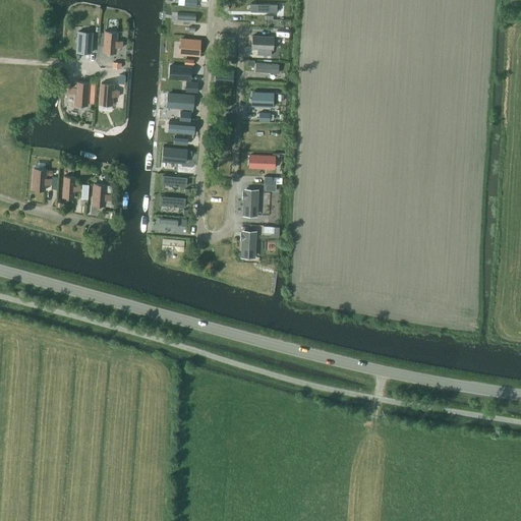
[(248,3),(248,11),(275,13),(275,5),(248,3)]
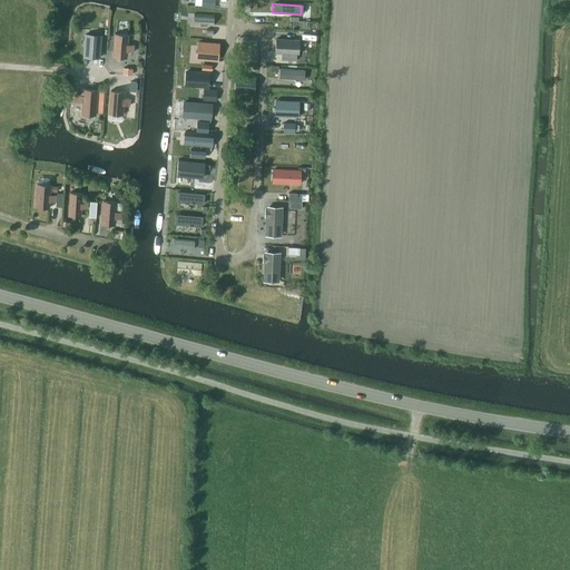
[(193,17),(192,28),(212,29),(213,19),(193,17)]
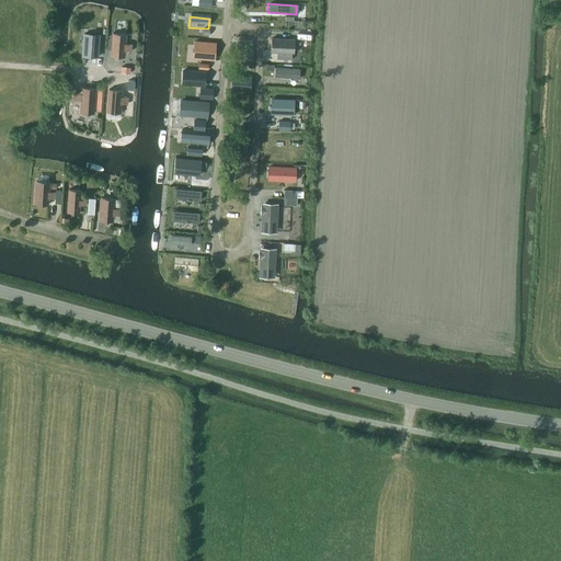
[(84,33),(82,55),(98,56),(99,34),(84,33)]
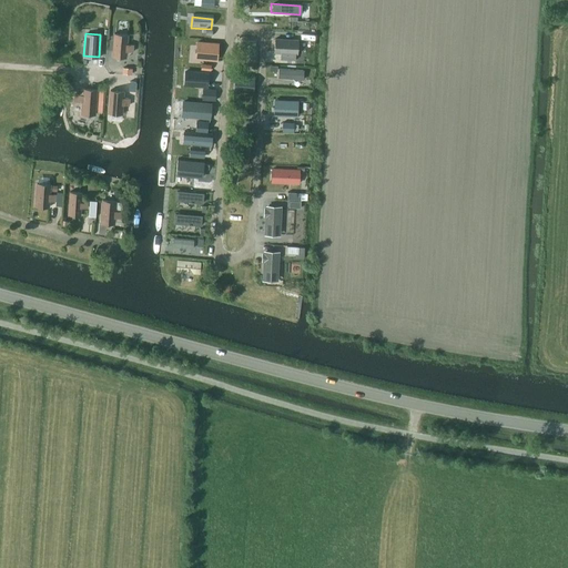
[(112,57),(125,58),(127,51),(132,51),(133,44),(127,43),(128,34),(114,33),(112,57)]
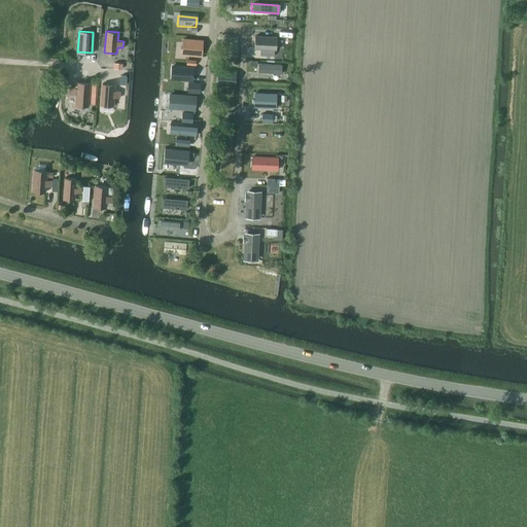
[(277,37),(255,36),(254,48),(260,48),(260,55),(267,55),(268,48),(276,49),(277,37)]
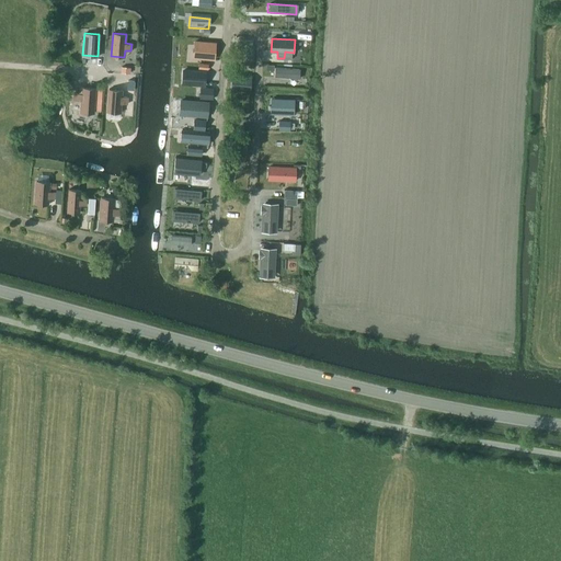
[(195,42),(194,57),(214,58),(215,43),(195,42)]
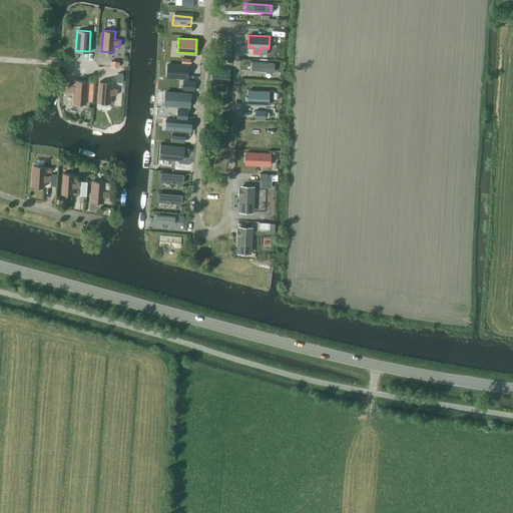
[(266,70),(266,71),(274,72),(274,63),(252,61),(251,70),(266,70)]
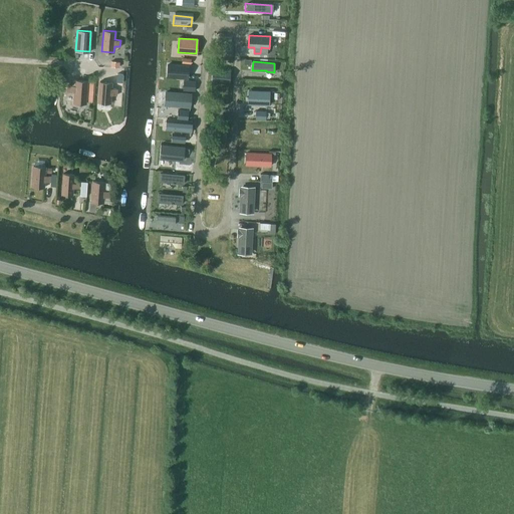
[(169,64),(168,76),(188,78),(189,66),(169,64)]
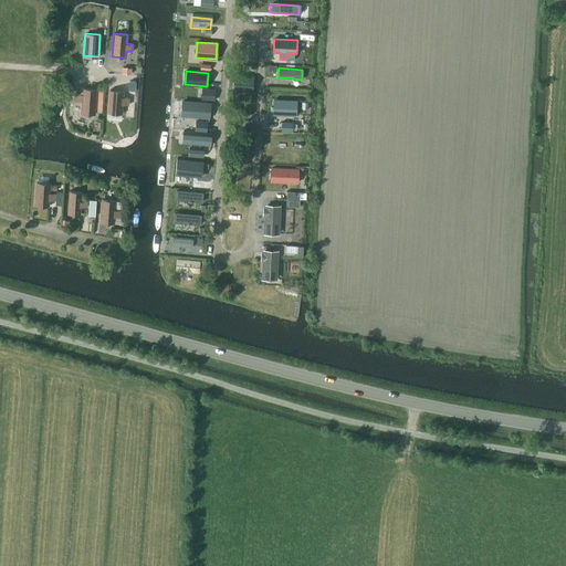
[(234,90),(251,91),(253,77),(236,76),(234,90)]
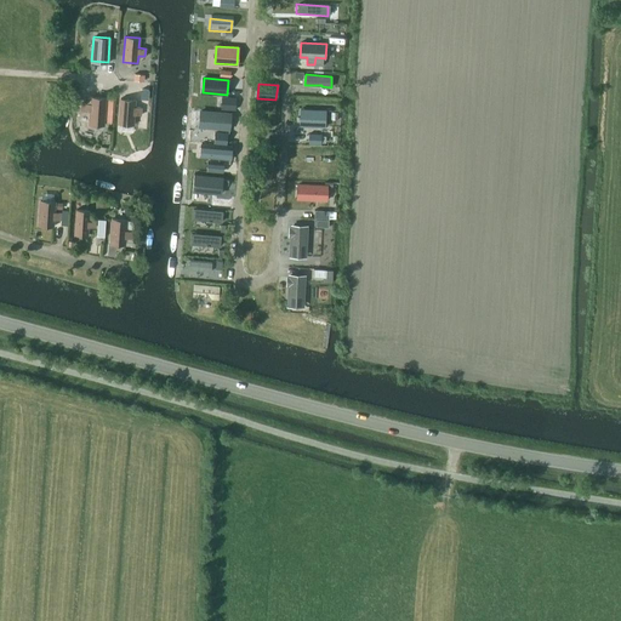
[(106,97),(91,96),(91,103),(81,103),(81,110),(90,112),(89,124),(104,125),(106,97)]
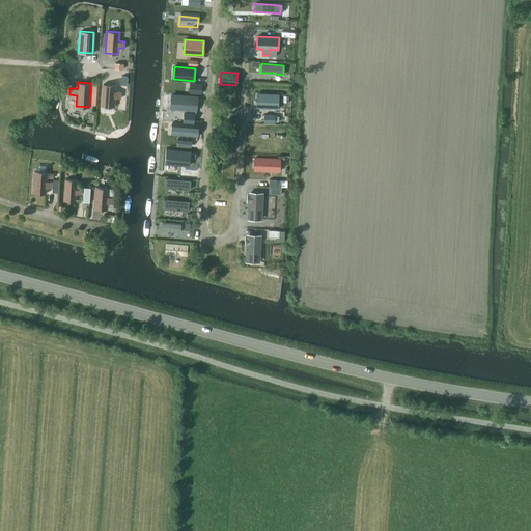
[(190,92),(201,93),(201,84),(190,83),(190,92)]
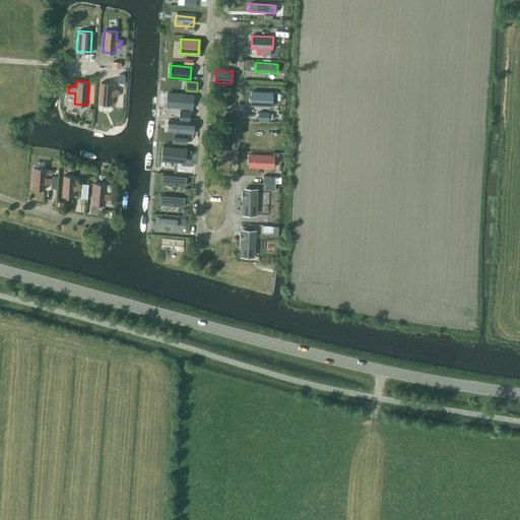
[(113,83),(101,82),(100,104),(112,105),(113,95),(118,96),(119,89),(113,89),(113,83)]
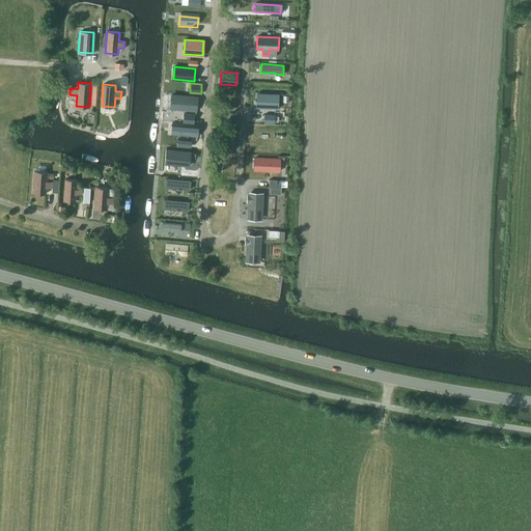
[(257,93),(257,101),(259,101),(258,108),(278,108),(278,94),(257,93)]
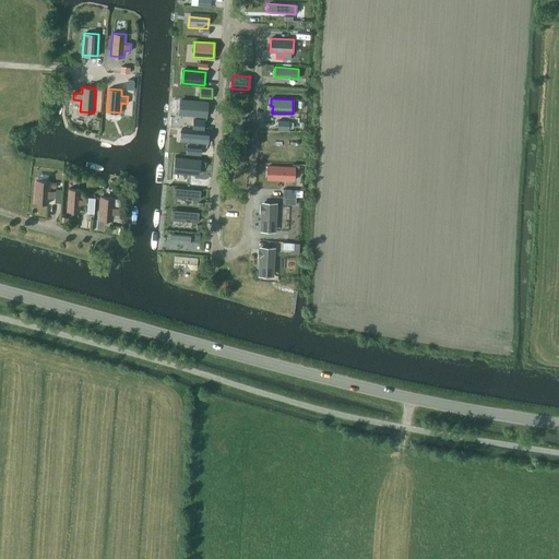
[(179,113),(179,114),(206,116),(207,103),(180,99),(180,100),(181,100),(180,113),(179,113)]
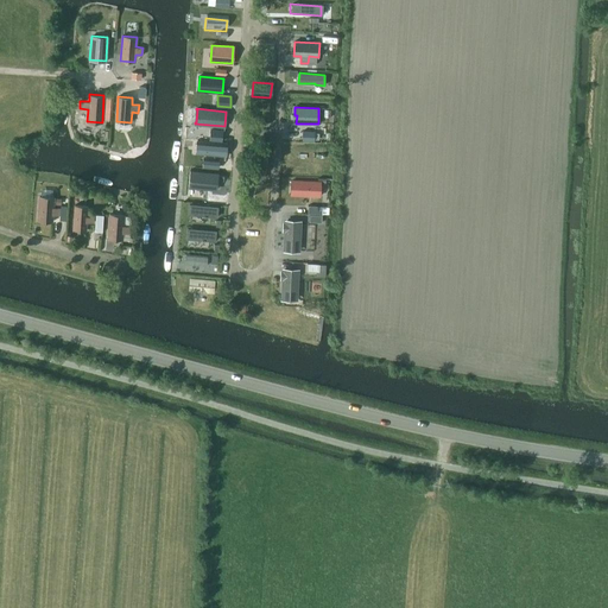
[(222,131),(210,131),(210,139),(222,140),(222,131)]
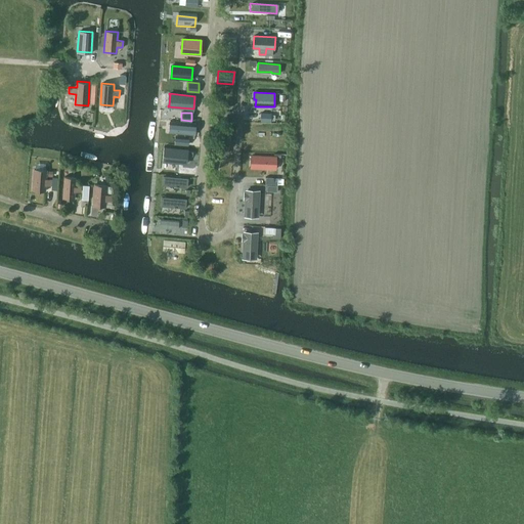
[(261,113),(260,121),(270,121),(271,113),(261,113)]
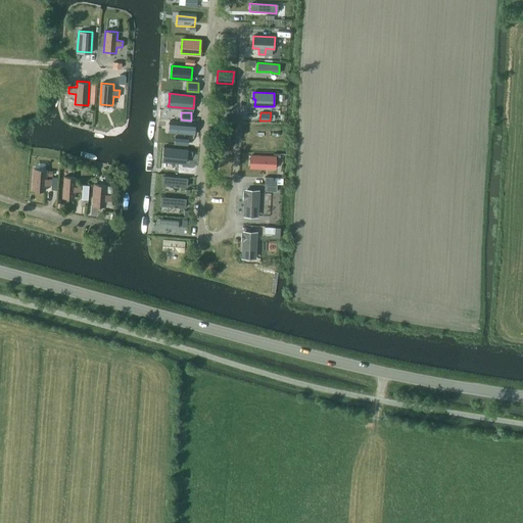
[(223,134),(217,135),(221,154),(227,153),(223,134)]
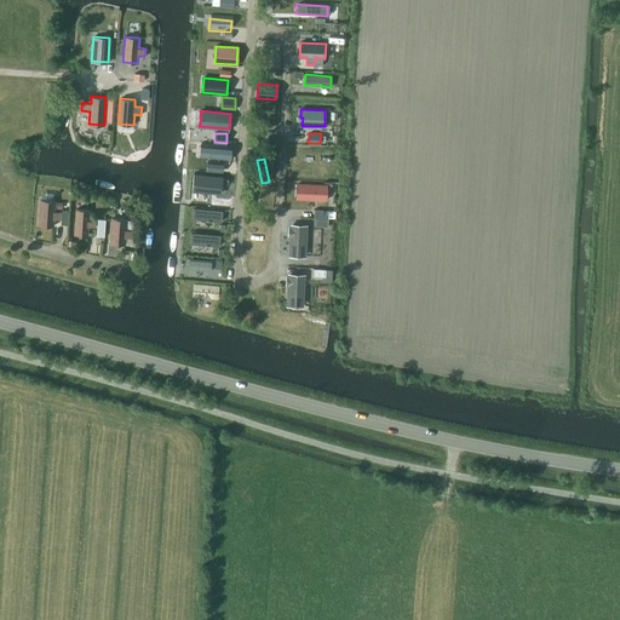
[(194,173),(194,174),(197,174),(196,191),(220,194),(220,184),(228,184),(229,179),(222,178),(222,177),(223,177),(223,176),(194,173)]
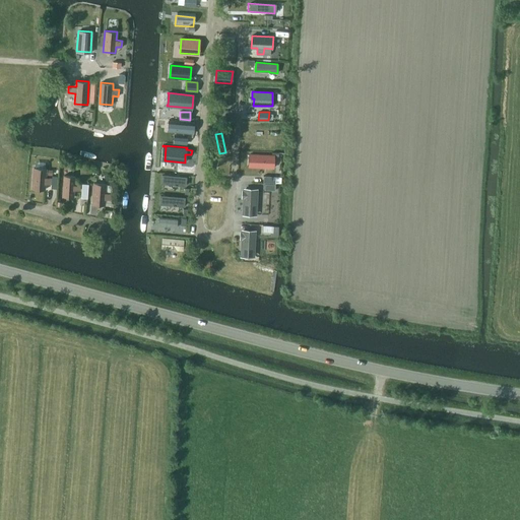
[(254,154),(253,166),(273,167),(274,155),(254,154)]
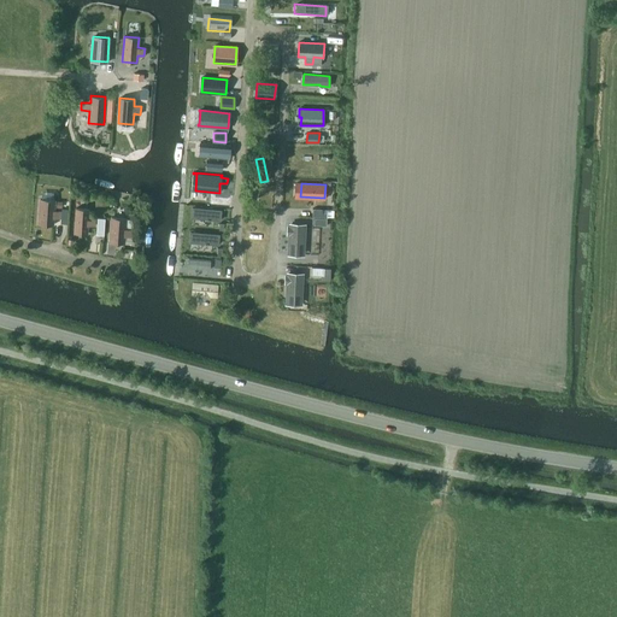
[(39,224),(53,225),(53,218),(60,218),(60,211),(54,210),(54,200),(40,199),(39,224)]
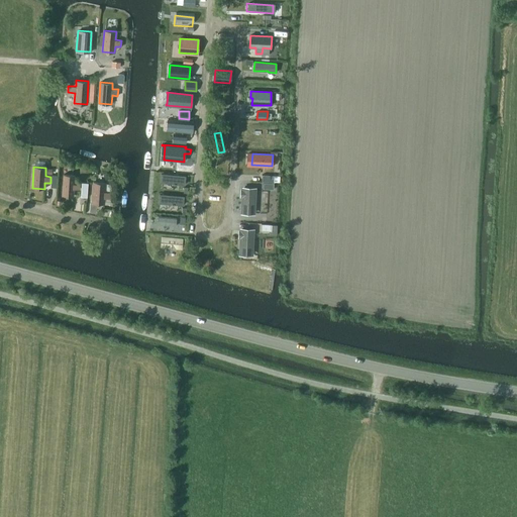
[(64,174),(62,195),(73,196),(74,189),(79,189),(80,184),(74,184),(75,175),(64,174)]
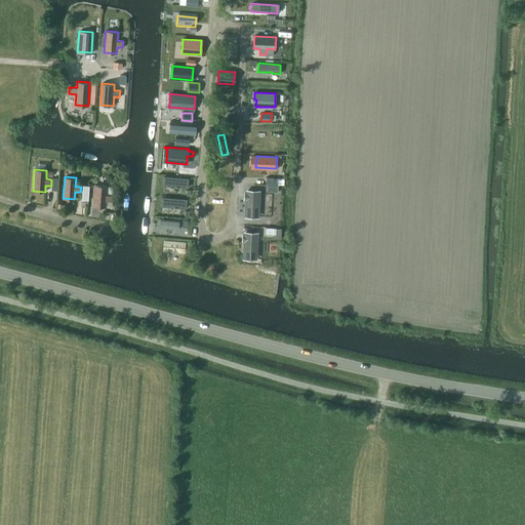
[(163,176),(162,185),(175,186),(175,187),(177,187),(188,188),(188,178),(163,176)]
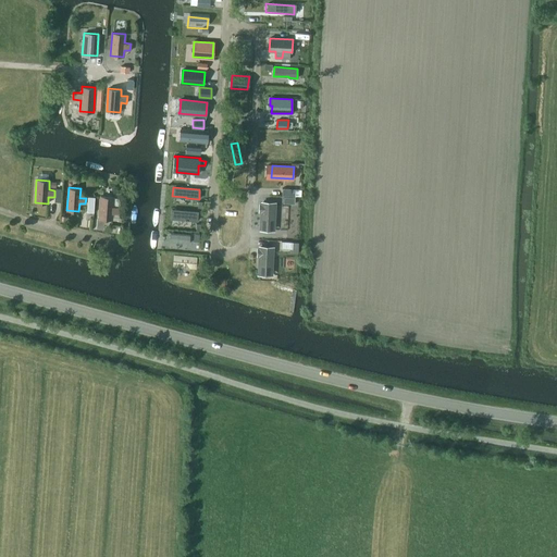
[(99,219),(112,220),(112,213),(119,213),(119,207),(113,206),(113,197),(100,196),(99,219)]
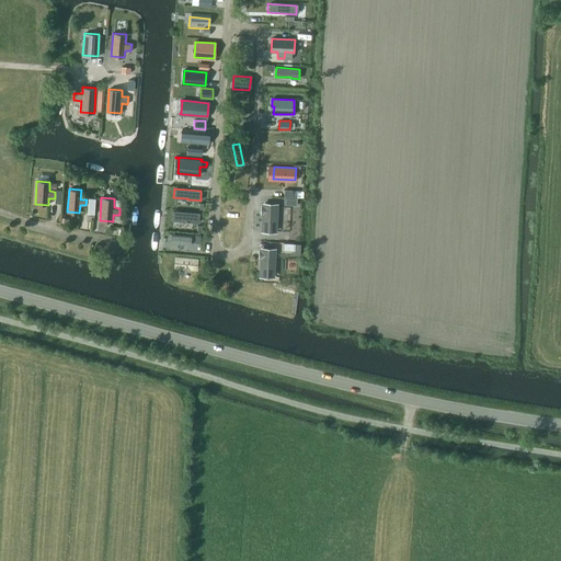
[(263,226),(263,230),(275,231),(275,226),(276,204),(264,204),(264,205),(264,212),(263,226)]
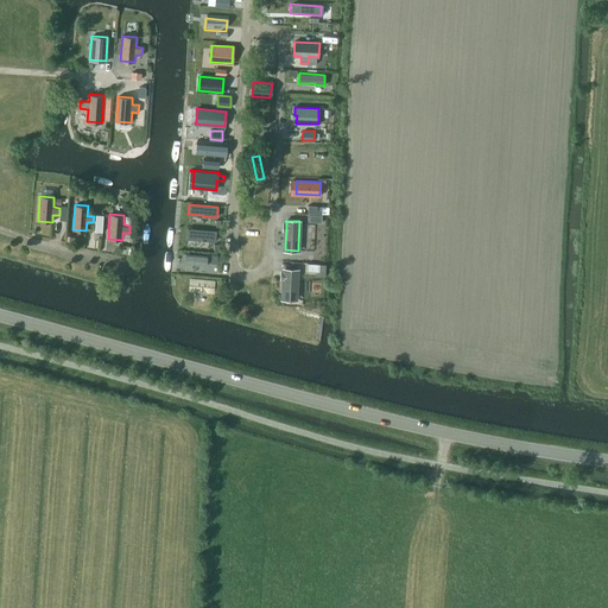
[(188,228),(187,238),(202,240),(204,240),(215,241),(216,230),(188,228)]
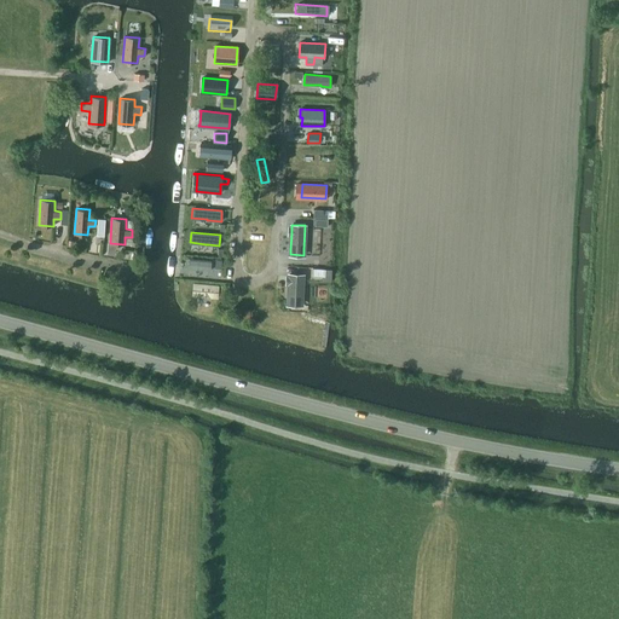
[(215,264),(190,261),(187,276),(214,279),(215,268),(215,264)]
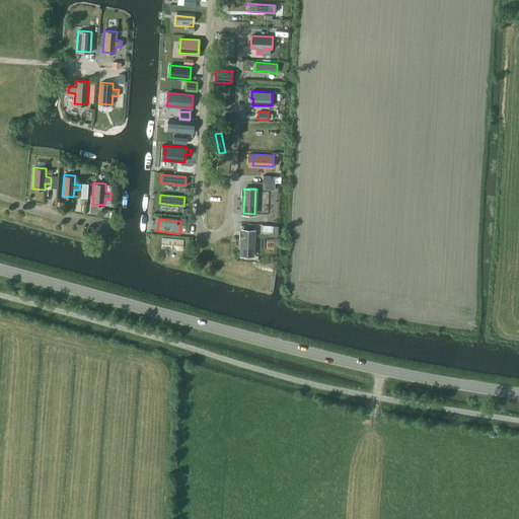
[(263,225),(263,231),(270,231),(270,235),(278,235),(279,225),(273,225),(263,225)]
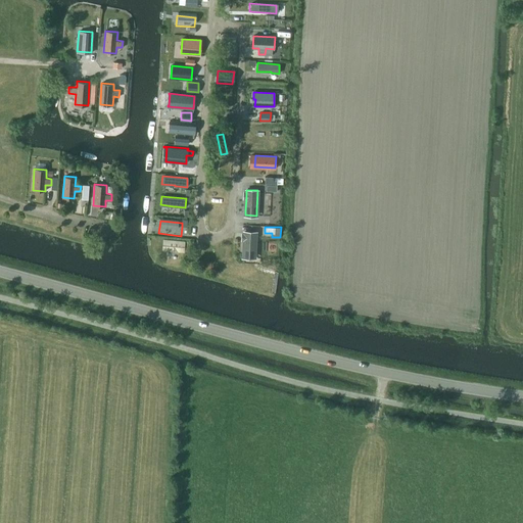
[(243,251),(243,256),(254,257),(254,252),(255,232),(244,232),(244,233),(244,239),(243,251)]
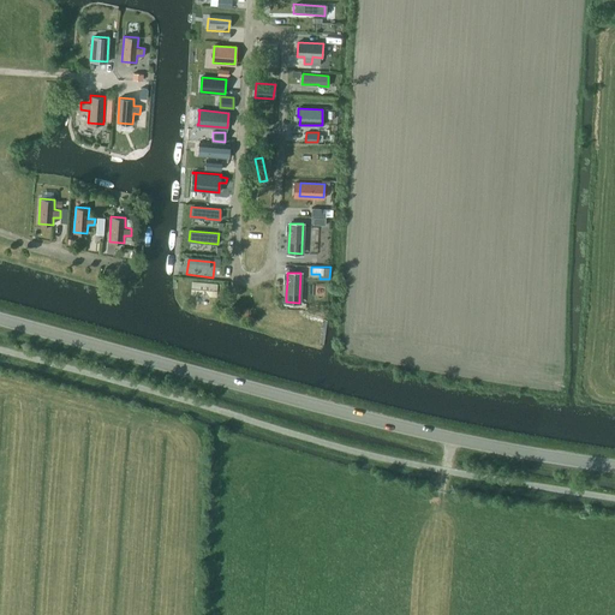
[(192,281),(191,293),(216,296),(218,284),(192,281)]
